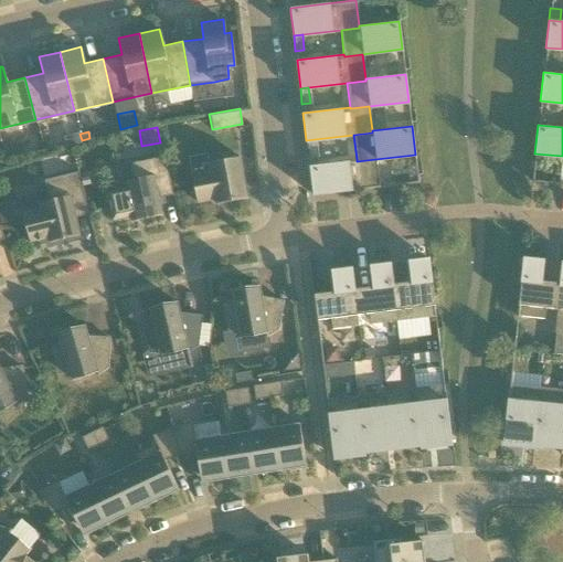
[(315,139),(306,140),(308,156),(317,155),(315,139)]
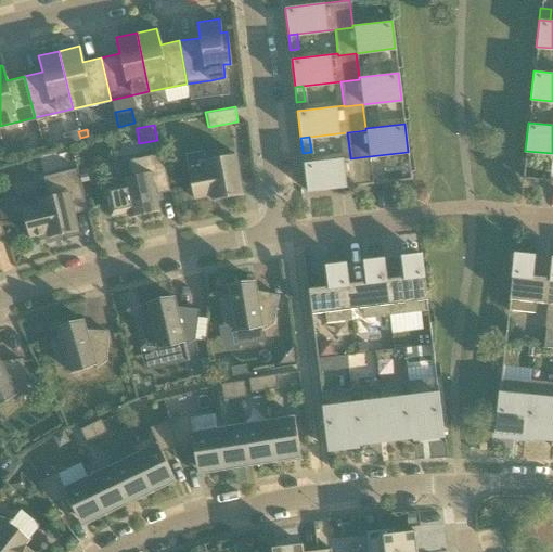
[(155,192),(168,189),(161,152),(127,158),(130,175),(120,177),(121,182),(103,187),(110,215),(128,210),(129,216),(158,209),(155,192)]
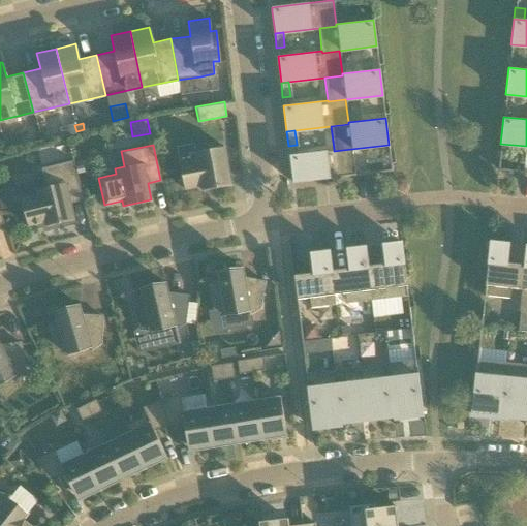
[(230,184),(223,146),(194,151),(195,157),(178,160),(183,188),(200,184),(202,189),(230,184)]
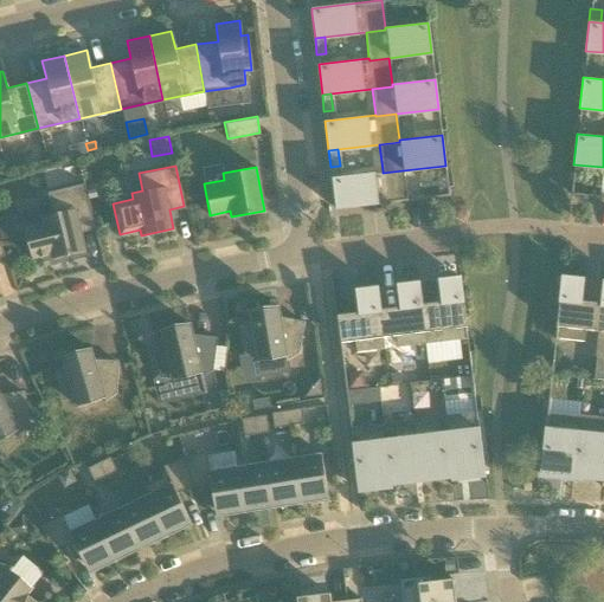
[(406,199),(403,170),(383,173),(383,170),(332,176),(335,207),(406,199)]
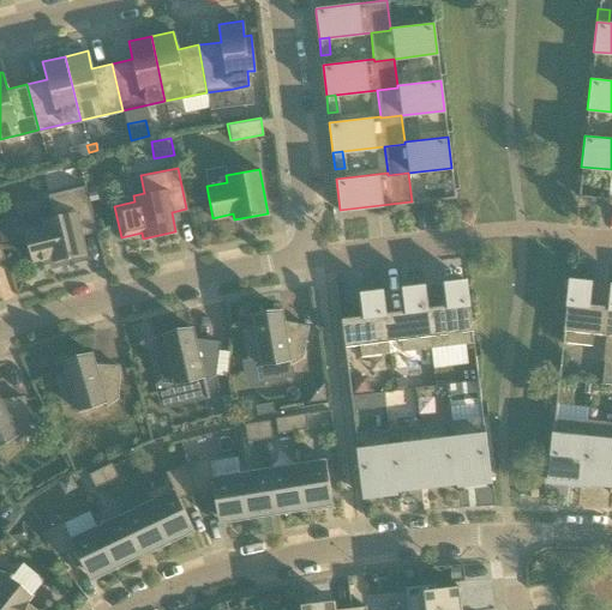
[(48,193),(53,216),(42,218),(43,224),(23,229),(31,260),(51,255),(52,261),(85,253),(81,234),(96,230),(85,185),(48,193)]
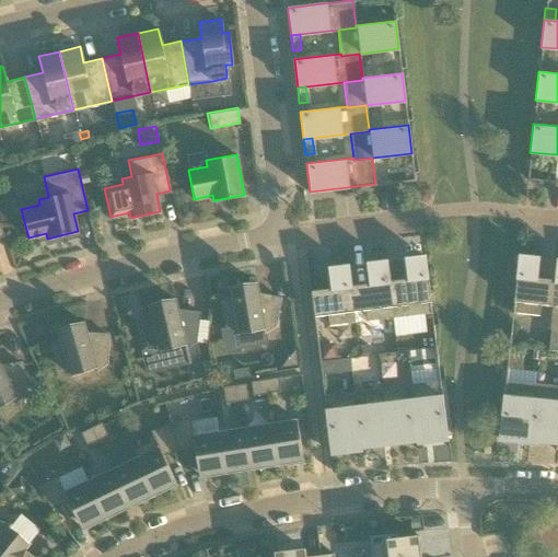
[(0,220),(13,217),(8,198),(0,200),(0,220)]
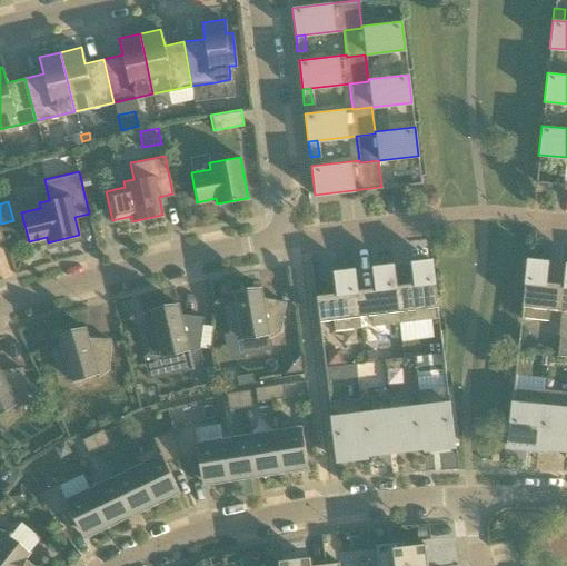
[(560,309),(563,284),(545,281),(547,260),(527,258),(520,316),(547,319),(548,308),(560,309)]
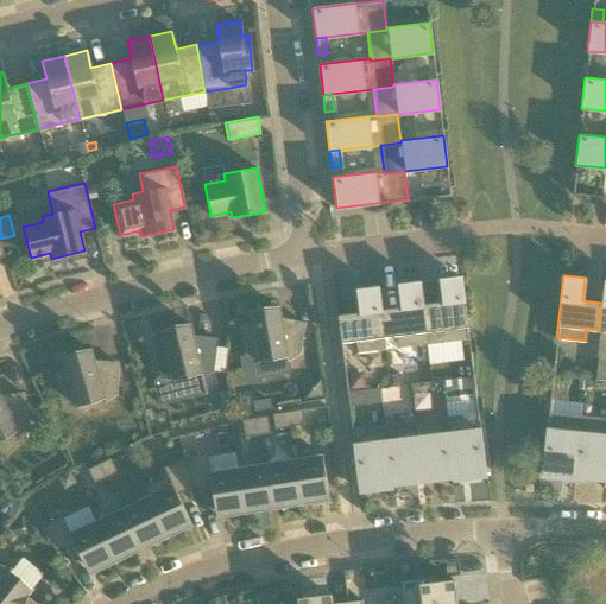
[(468,338),(461,277),(440,279),(442,302),(422,304),(427,343),(468,338)]
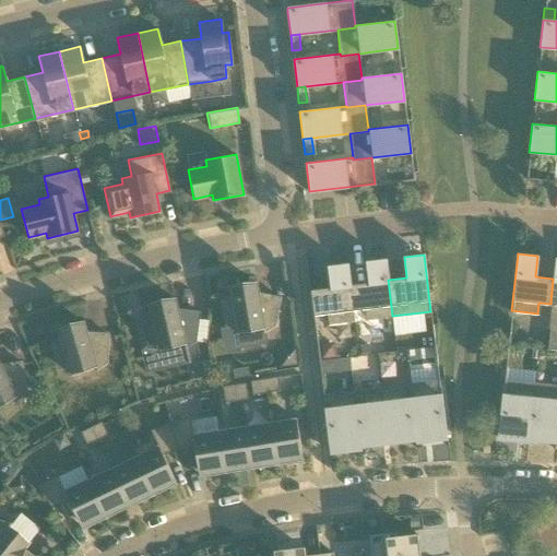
[(388,280),(386,259),(366,261),(368,282),(350,284),(353,310),(365,308),(366,319),(392,316),(388,280)]
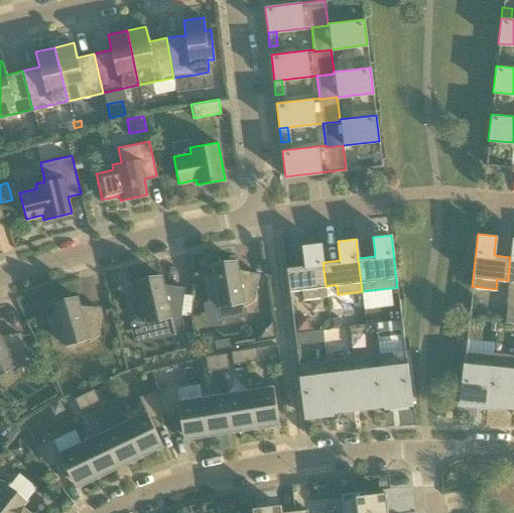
[(323,262),(320,244),(302,246),(304,264),(285,267),(288,290),(301,289),(302,298),(327,295),(326,286),(323,262)]
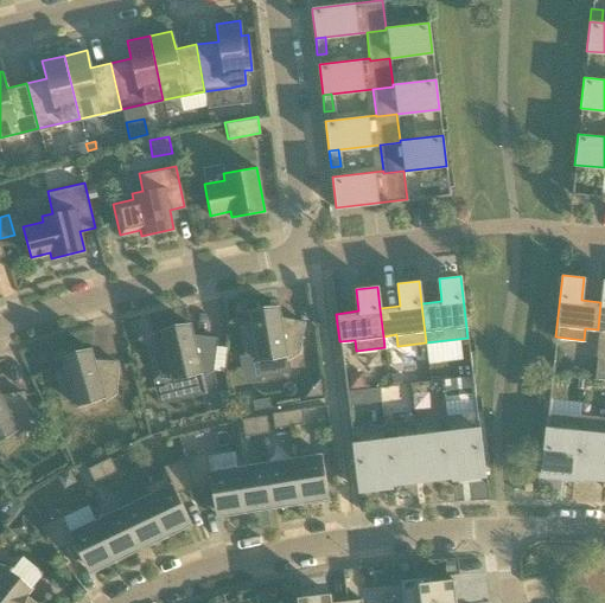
[(249,316),(239,325),(244,335),(240,337),(243,353),(255,352),(256,360),(260,376),(288,371),(286,359),(291,357),(297,352),(303,321),(280,316),(278,305),(275,306),(263,308),(248,310),(249,316)]
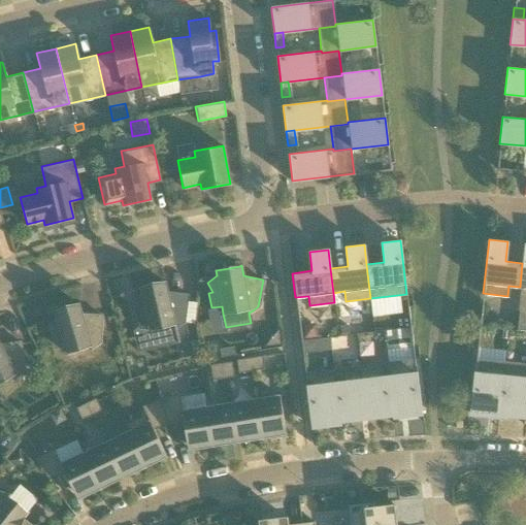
[(141,294),(132,299),(138,308),(135,309),(139,326),(148,325),(153,346),(176,340),(177,340),(177,337),(187,334),(185,321),(187,302),(188,293),(167,290),(165,281),(139,287),(141,294)]
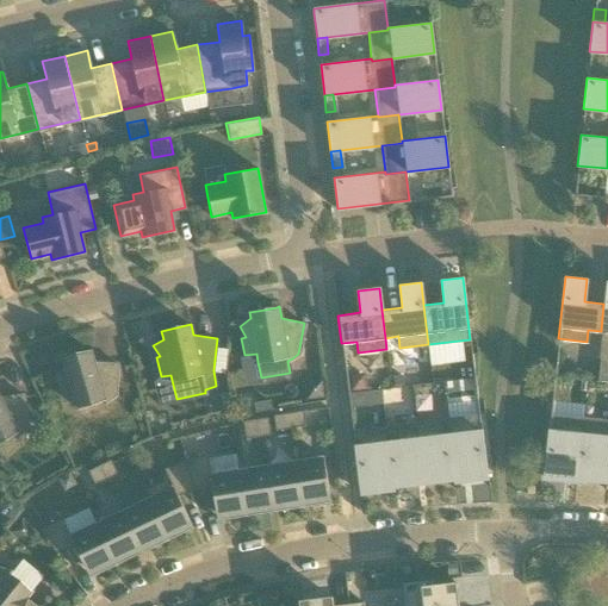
[(64,367),(55,374),(74,398),(76,407),(103,399),(105,403),(116,394),(117,374),(117,362),(115,362),(94,361),(91,350),(62,358),(64,367)]
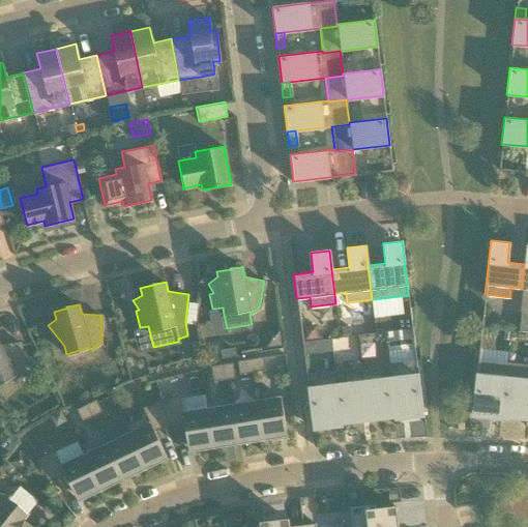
[(304,340),(318,339),(316,324),(303,326),(304,340)]
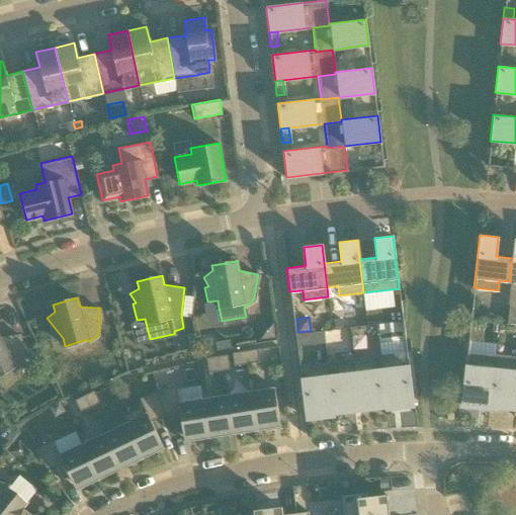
[(341,317),(333,318),(333,326),(341,325),(341,317)]
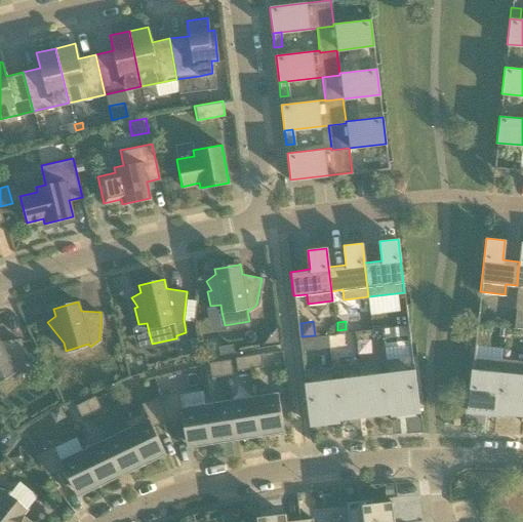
[(276,325),(262,327),(263,343),(278,340),(276,325)]
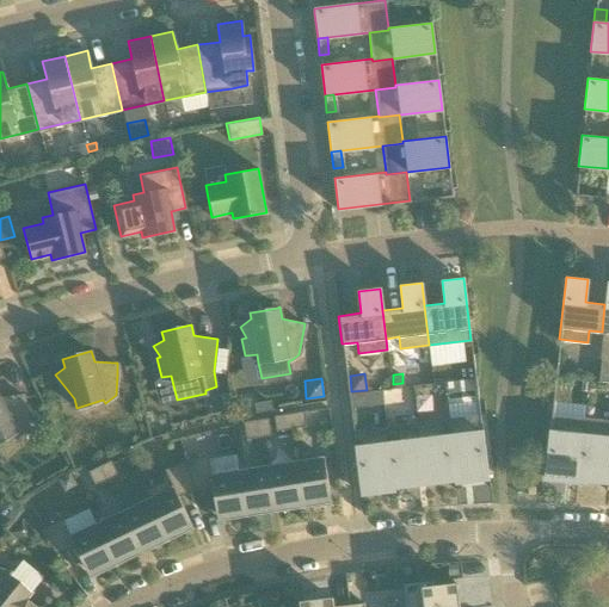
[(381,403),(380,389),(356,392),(357,406),(381,403)]
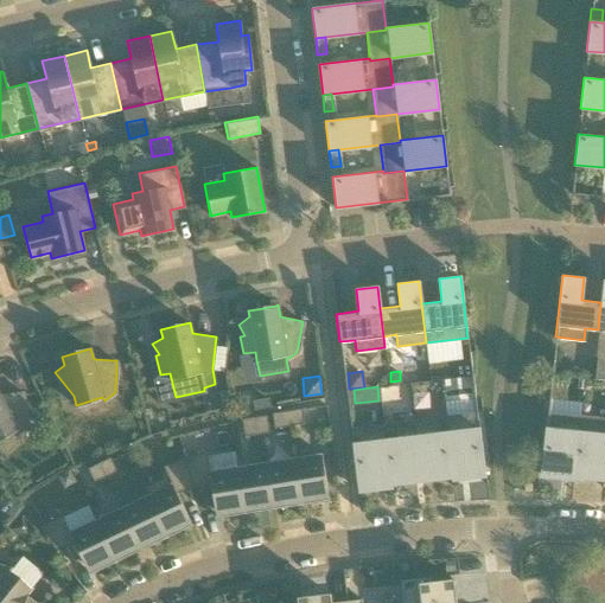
[(0,437),(16,429),(18,434),(21,429),(27,422),(23,391),(0,395),(0,437)]
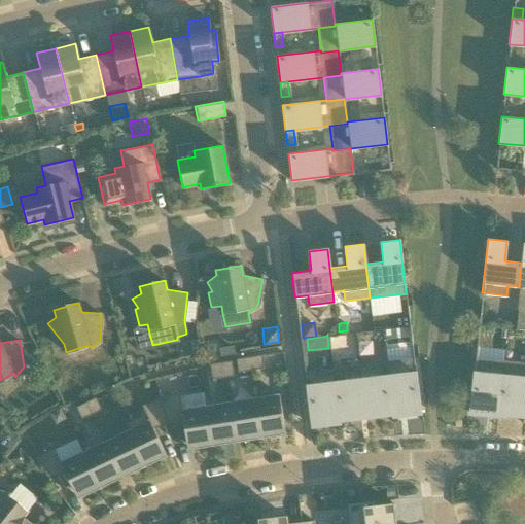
[(236,358),(238,371),(264,367),(261,354),(236,358)]
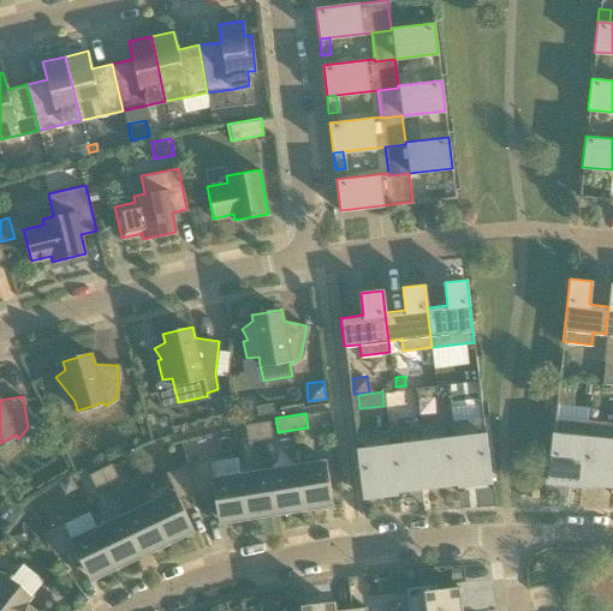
[(491,479),(482,415),(451,420),(458,485),(491,479)]
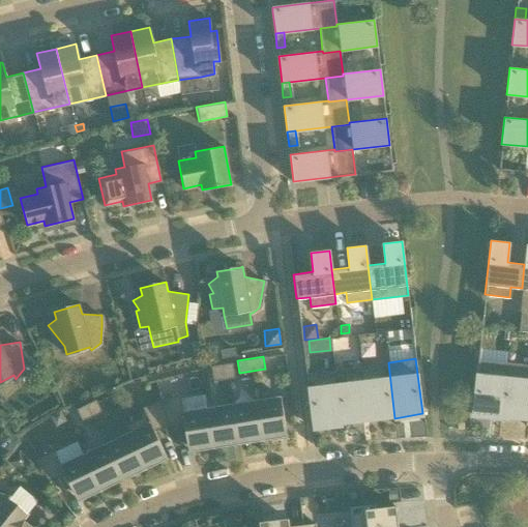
[(499,416),(505,361),(477,358),(471,413),(471,415),(499,418),(499,416)]
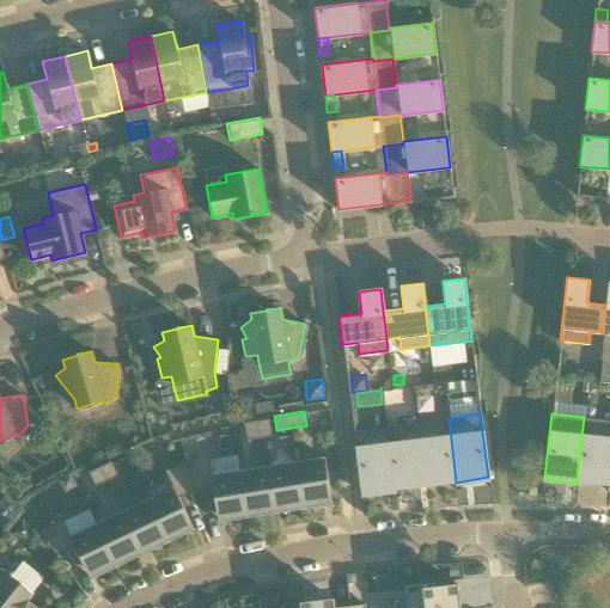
[(258,436),(270,435),(268,417),(255,419),(258,436)]
